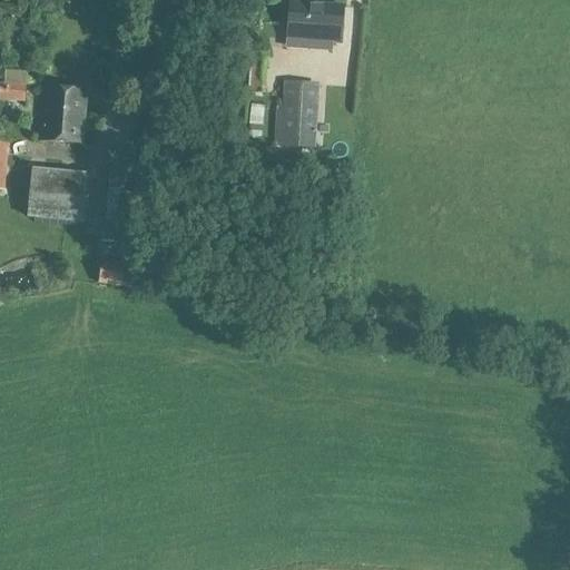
[(343,8),(290,3),(287,39),(340,43),(343,8)]
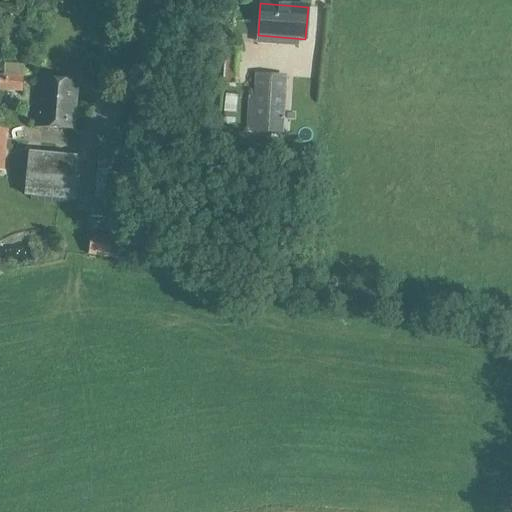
[(0,75),(0,90),(23,92),(24,77),(0,75)]
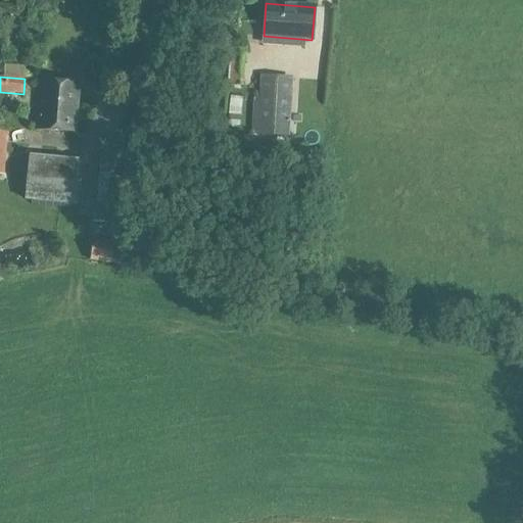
[(36,129),(76,132),(79,84),(40,81),(36,129)]
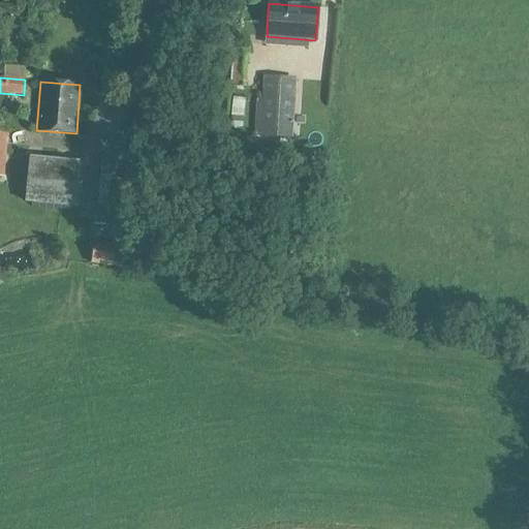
[(262,97),(260,122),(260,134),(292,136),(294,99),(262,97)]
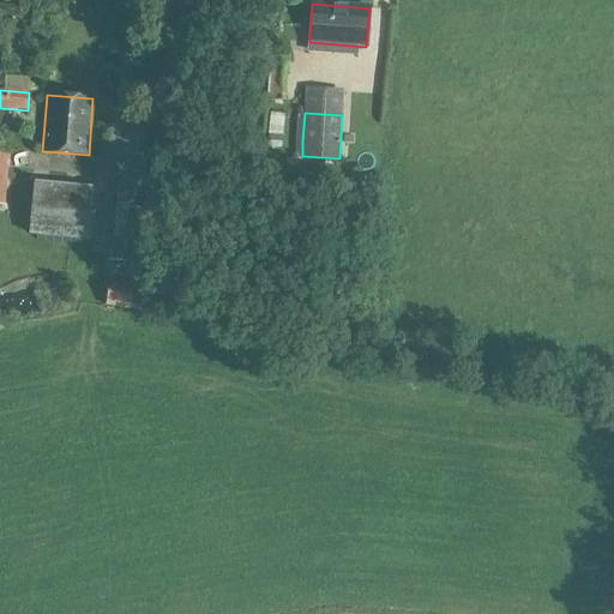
[(120,174),(112,238),(109,260),(145,265),(157,179),(120,174)]
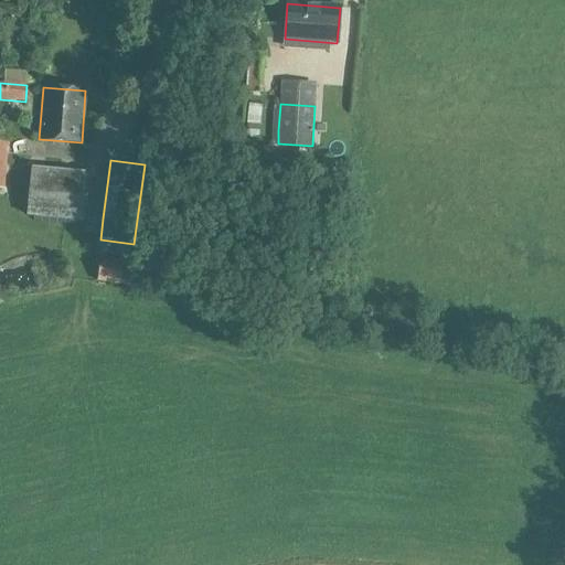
[(32,168),(28,209),(27,216),(83,222),(88,173),(32,168)]
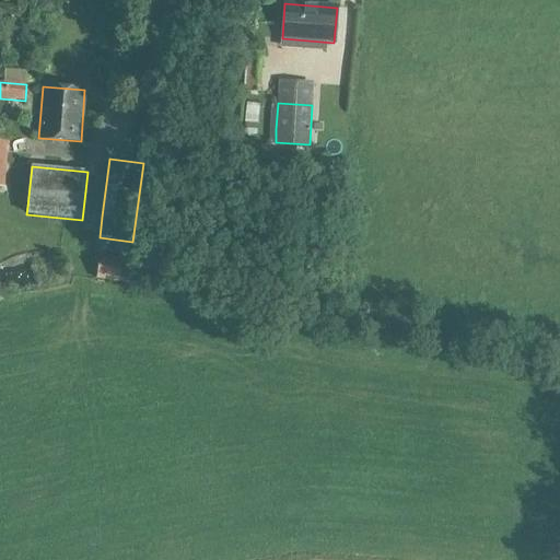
[(136,261),(128,260),(100,257),(96,279),(132,284),(136,261)]
